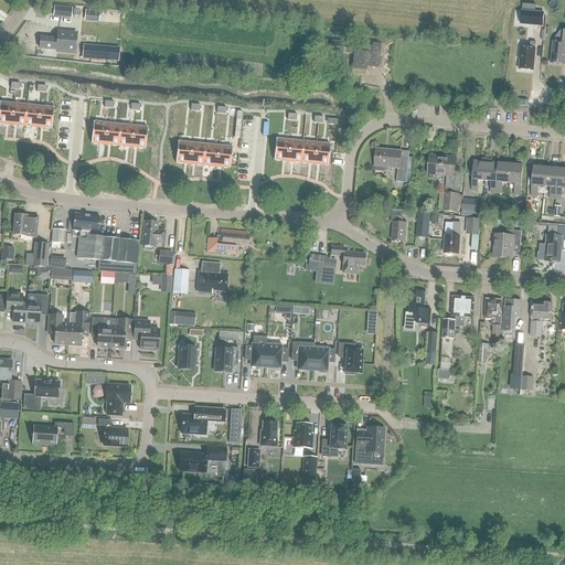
[(71,18),(72,9),(54,7),(53,17),(71,18)]
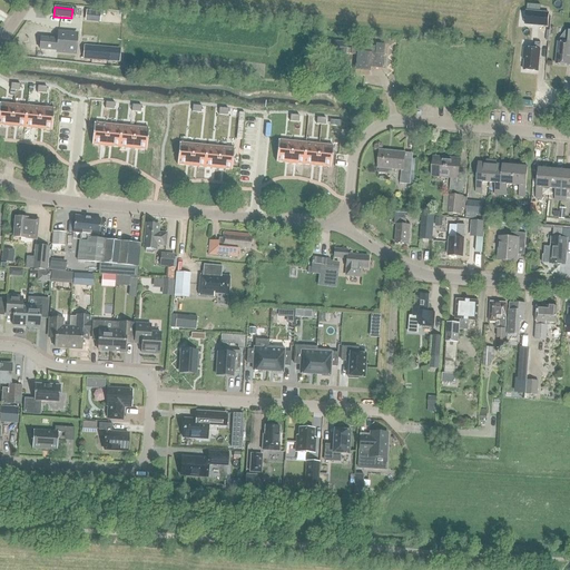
[(526,10),(524,25),(547,27),(548,12),(526,10)]
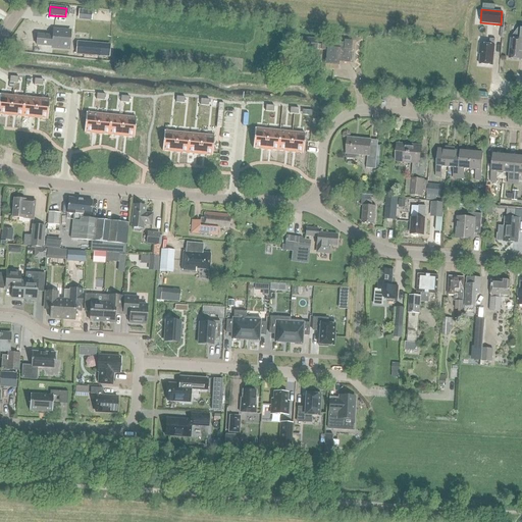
[(79,17),(91,18),(92,11),(79,10),(79,17)]
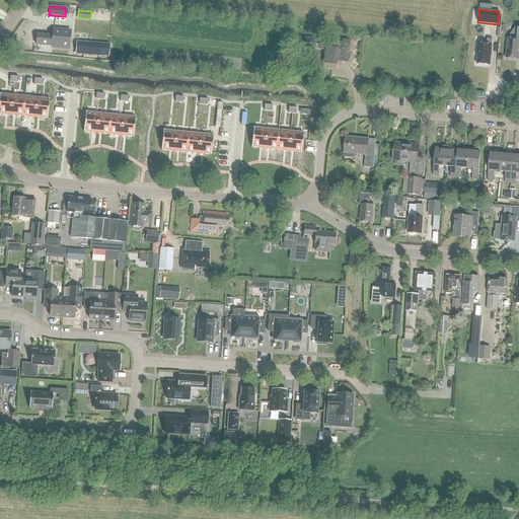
[(518,28),(514,28),(508,36),(508,39),(507,39),(506,59),(518,60),(518,56),(518,28)]
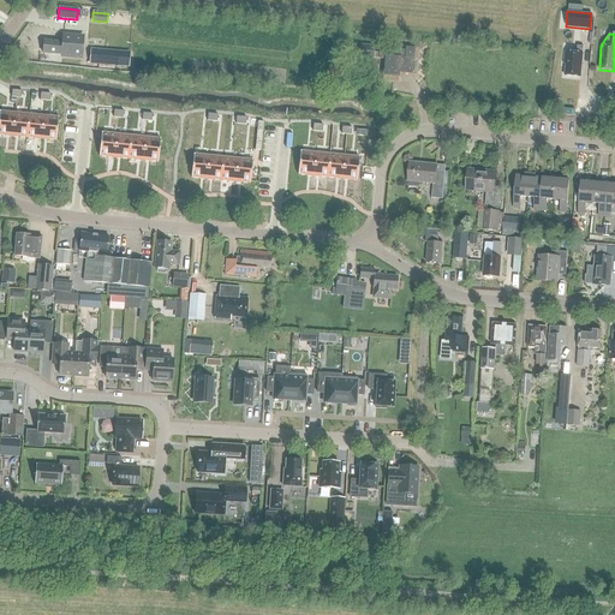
[(53,42),(43,41),(42,53),(61,54),(61,57),(81,58),(82,36),(63,35),(63,42),(53,42)]
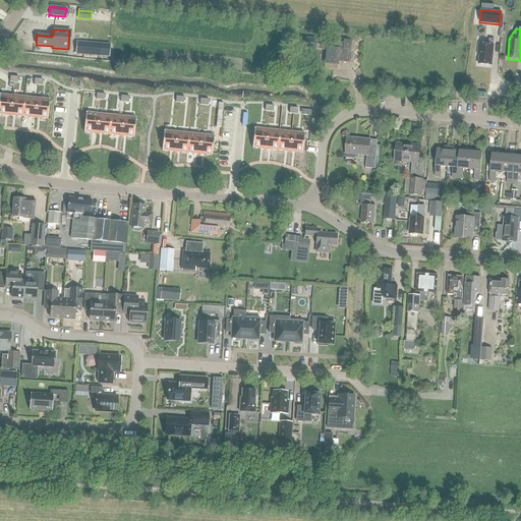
[(325,50),(323,67),(336,68),(337,61),(349,62),(350,50),(352,50),(353,41),(343,40),(342,43),(321,41),(320,44),(316,44),(316,39),(304,38),(303,48),(325,50)]
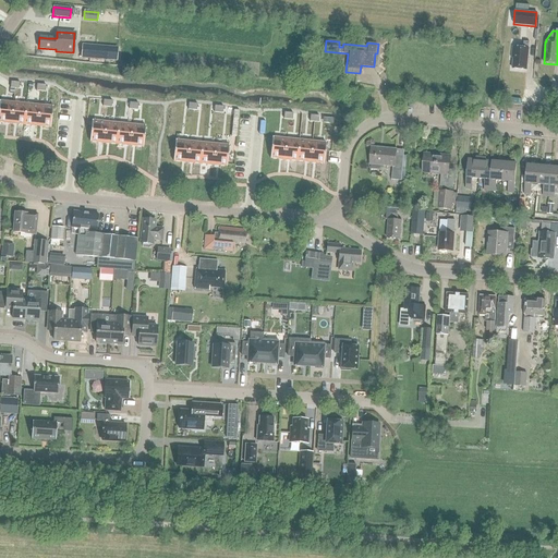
[(526,70),(530,43),(524,41),(523,48),(512,47),(512,58),(513,59),(512,69),(526,70)]
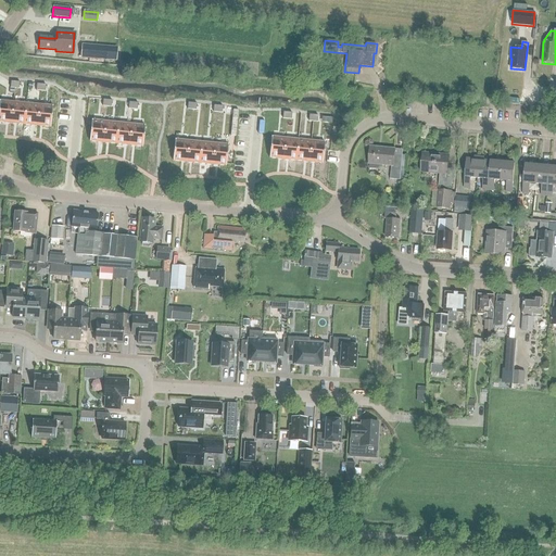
[(81,58),(108,60),(108,49),(81,47),(81,58)]
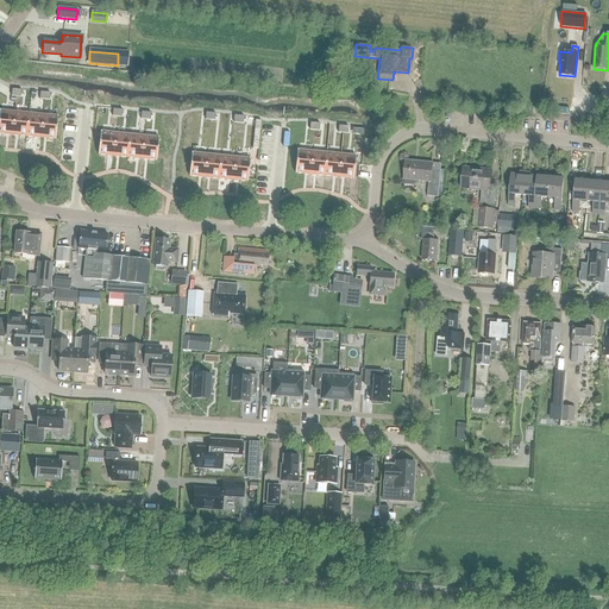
[(66,98),(64,119),(76,119),(76,99),(66,98)]
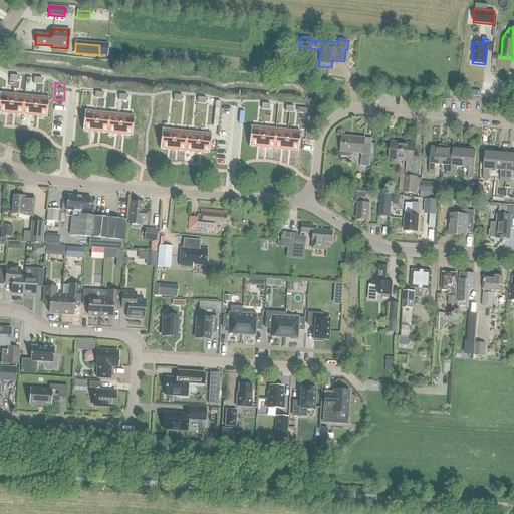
[(0,93),(0,112),(10,114),(12,94),(0,93)]
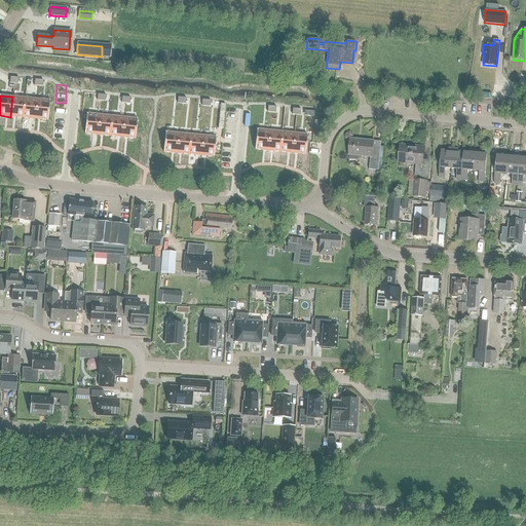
[(12,97),(10,117),(23,118),(25,99),(12,97)]
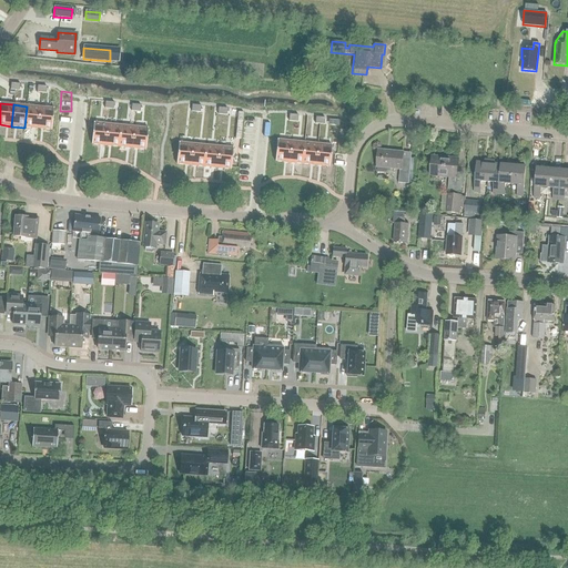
[(27,107),(24,128),(38,129),(40,108),(27,107)]
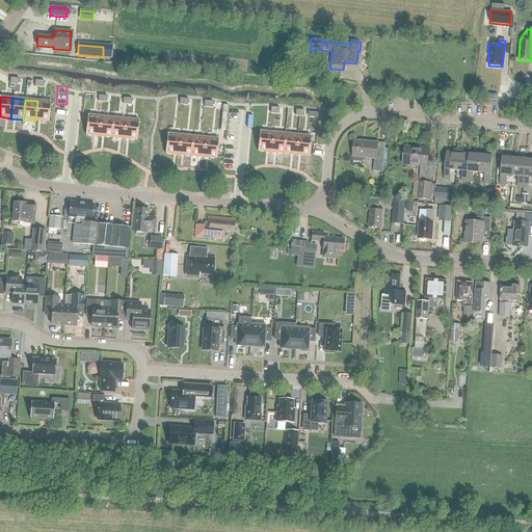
[(37,101),(35,121),(48,122),(50,102),(37,101)]
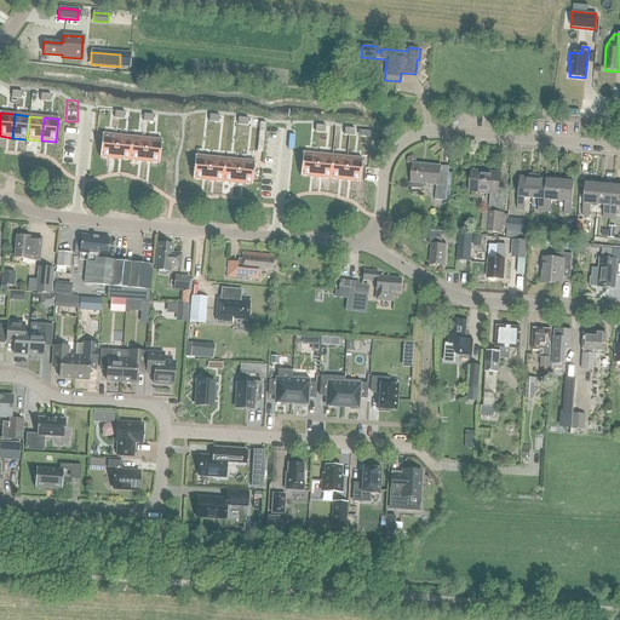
[(102,135),(99,158),(115,159),(118,136),(102,135)]
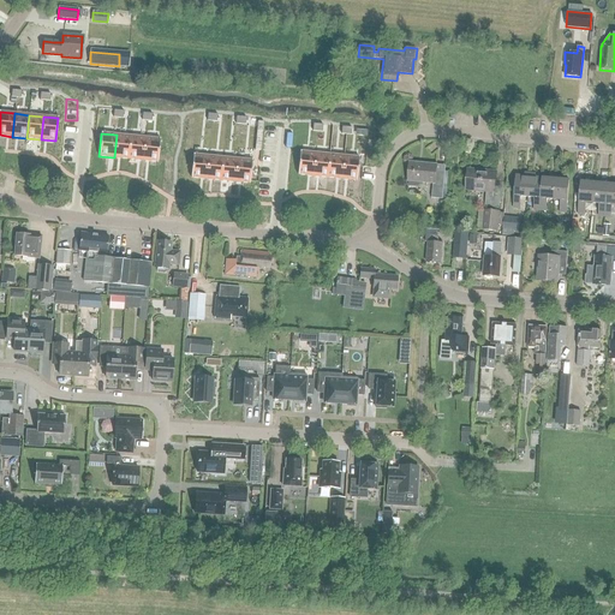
[(117,135),(114,157),(129,160),(131,136),(117,135)]
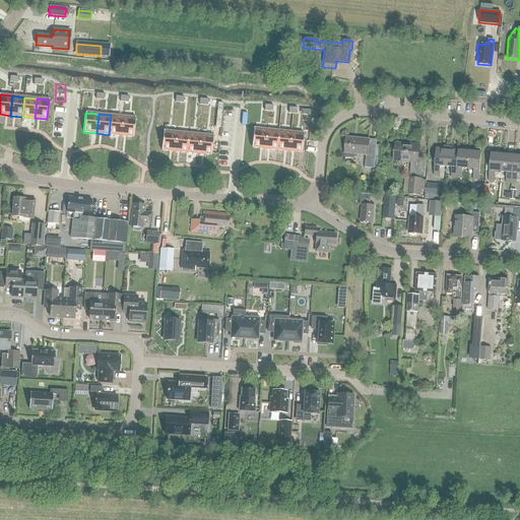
[(111,115),(109,135),(121,136),(123,117),(111,115)]
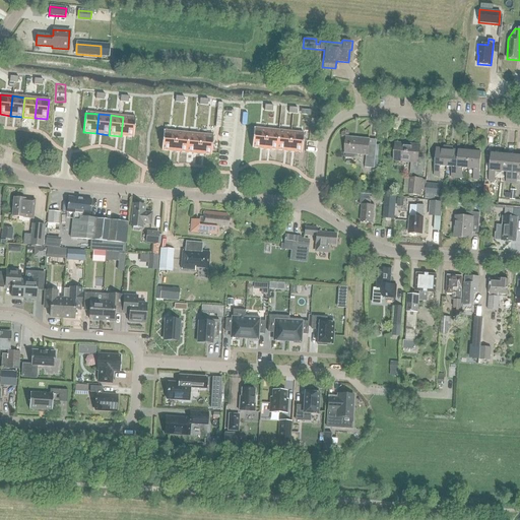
[(72,127),(73,116),(64,116),(63,127),(72,127)]
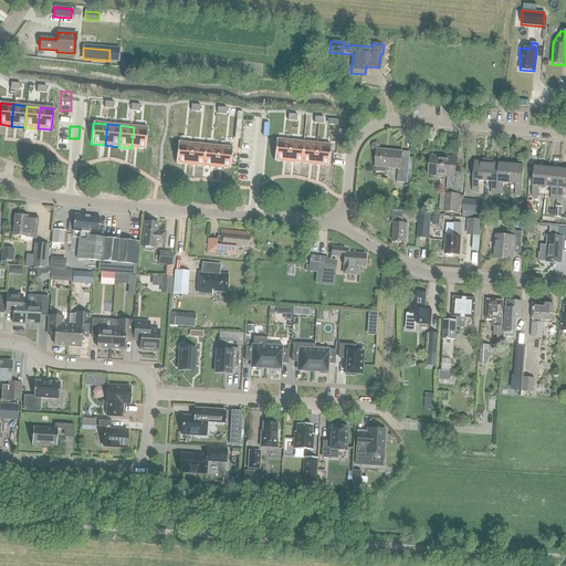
[(134,127),(132,148),(145,149),(147,128),(134,127)]
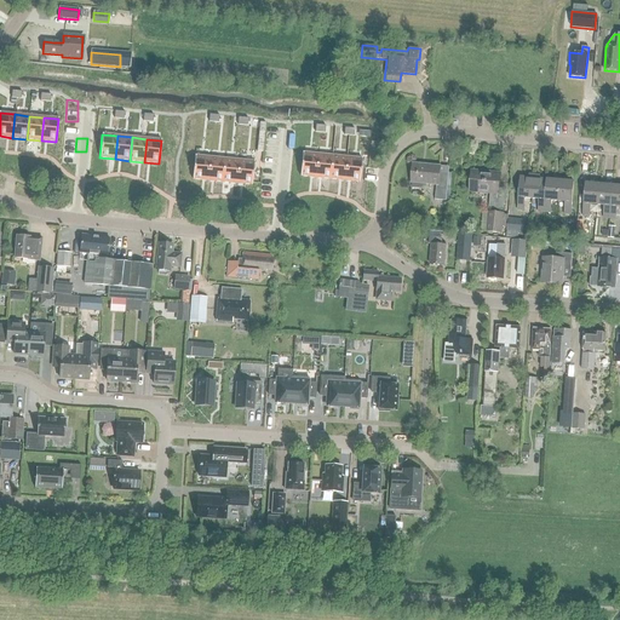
[(303,153),(300,177),(315,178),(317,154),(303,153)]
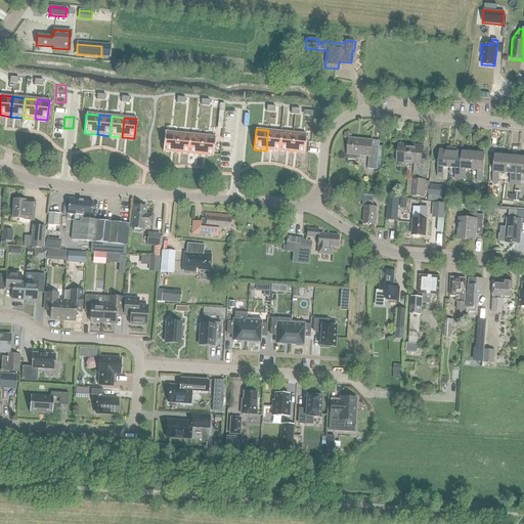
[(268,130),(266,150),(278,151),(280,132),(268,130)]
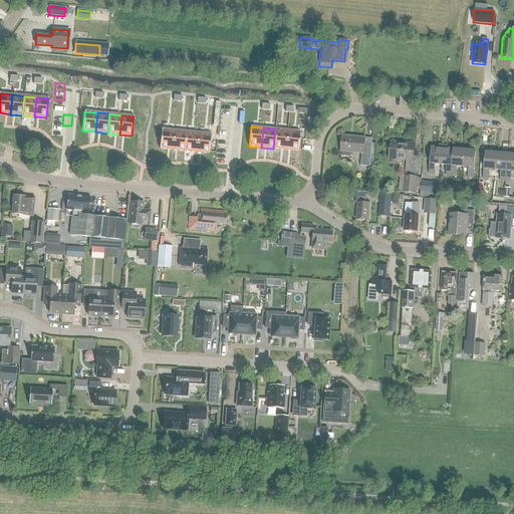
[(162,130),(160,149),(172,150),(174,131),(162,130)]
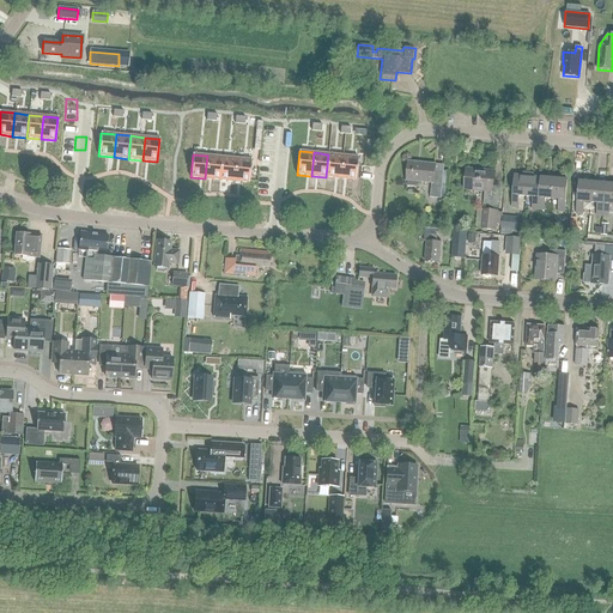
[(328,155),(326,177),(340,178),(343,156),(328,155)]
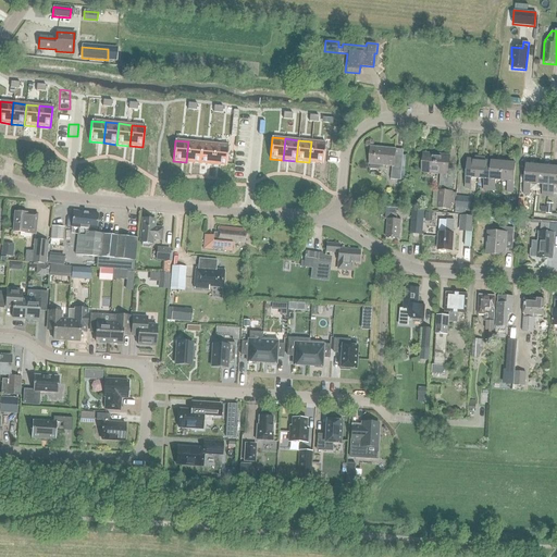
[(188,141),(186,162),(199,163),(201,143),(188,141)]
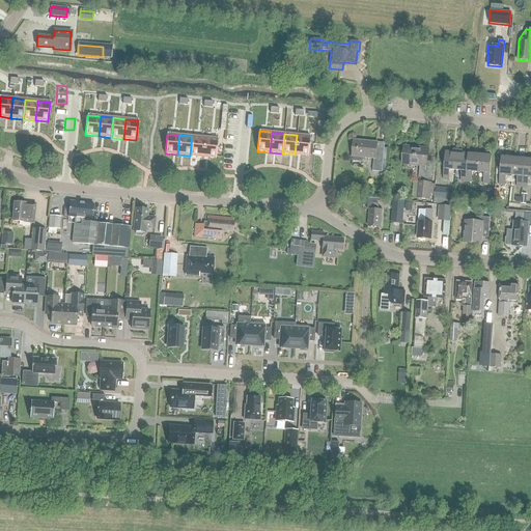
[(297,135),(295,155),(308,157),(310,136),(297,135)]
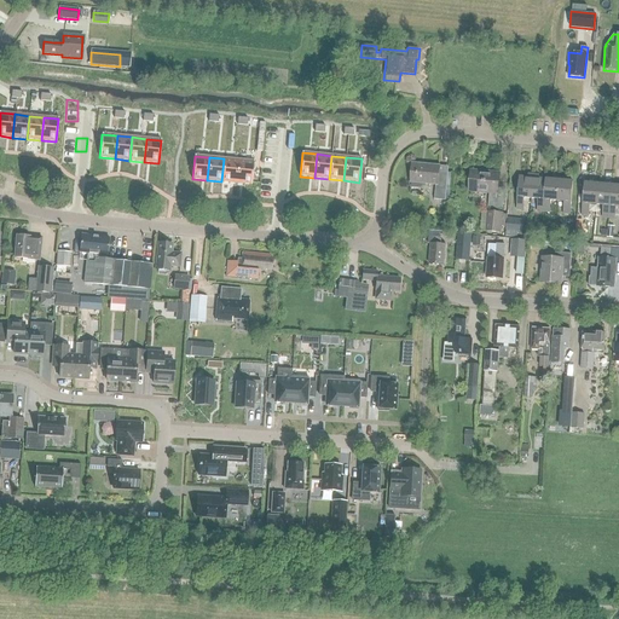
[(224,158),(221,181),(236,184),(238,160),(224,158)]
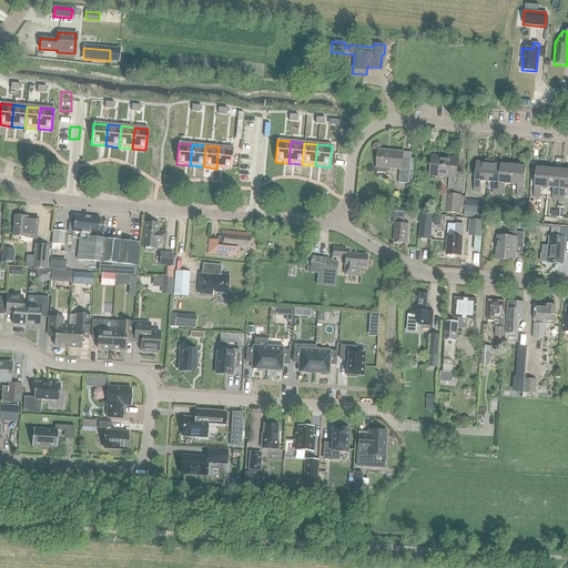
[(219,146),(216,169),(231,170),(233,149),(219,146)]
